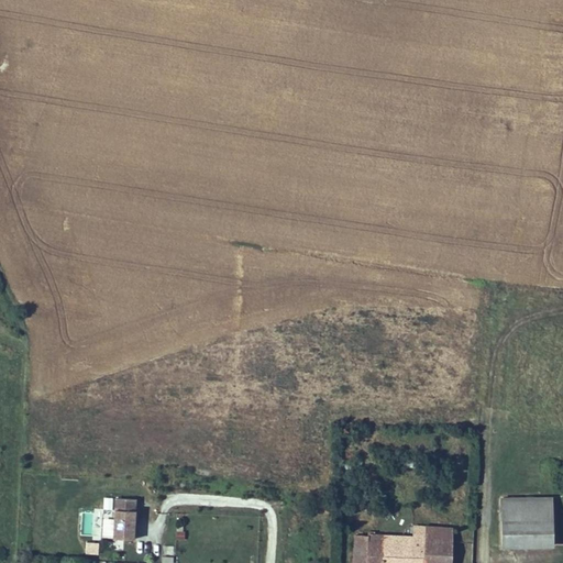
[(335,466),(359,467),(359,456),(335,456),(335,466)]
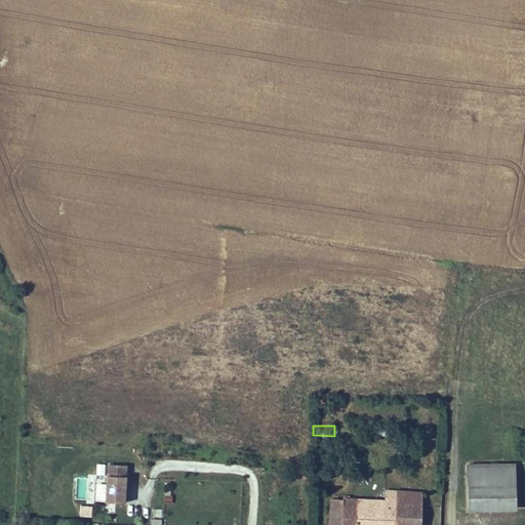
[(467,466),(468,512),(516,511),(515,465),(467,466)]
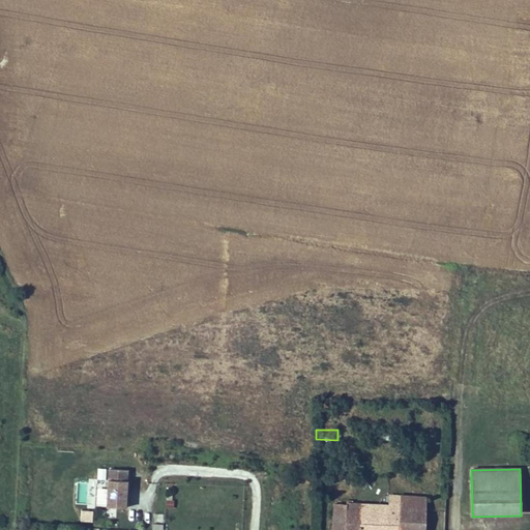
[(126,471),(122,471),(108,471),(107,508),(124,509),(126,471)]
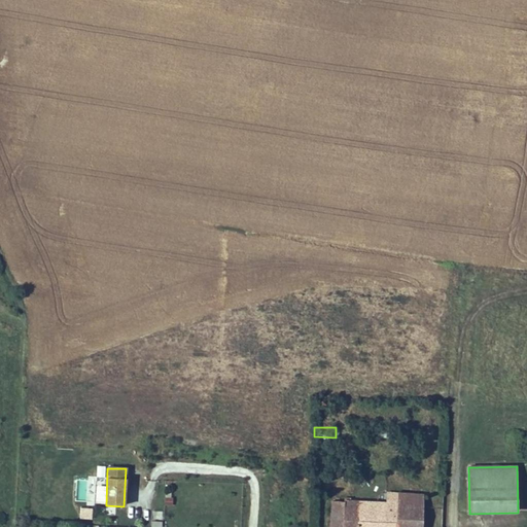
[(413,526),(415,493),(376,492),(375,499),(322,498),(320,526),(413,526)]
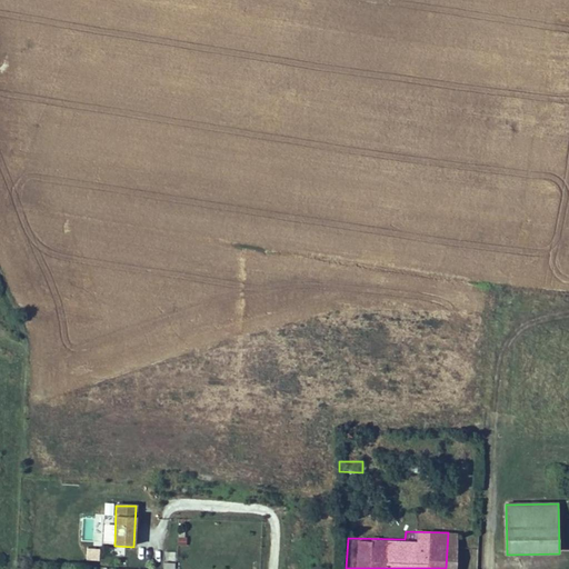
[(100,550),(87,549),(87,561),(99,561),(100,550)]
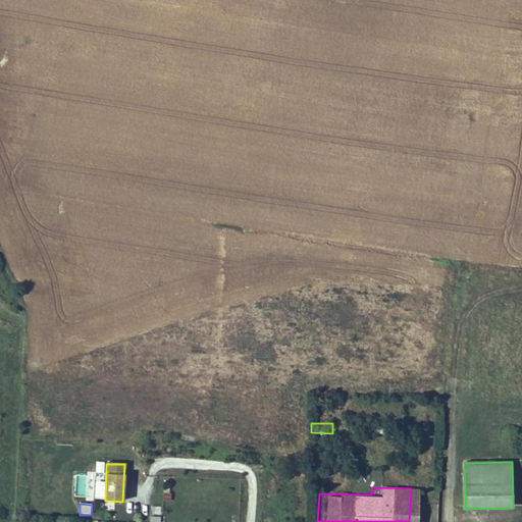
All buildings are outlined.
